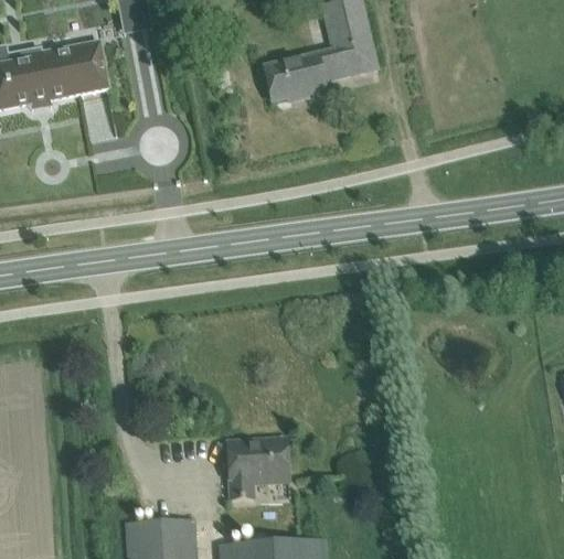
[(119,0),(125,32),(155,28),(149,0),(119,0)]
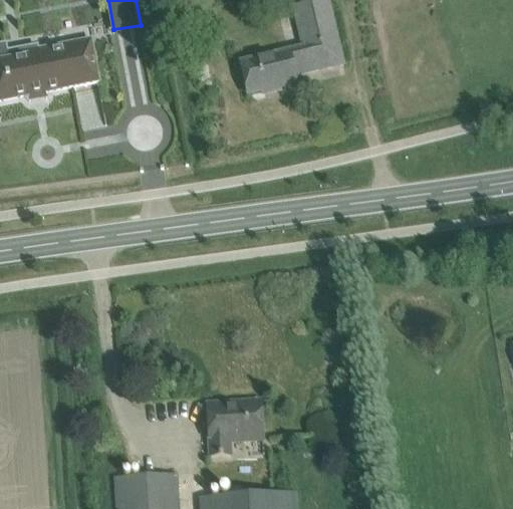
[(341,61),(337,41),(327,0),(309,0),(292,4),(303,49),(288,53),(287,49),(240,60),(242,70),(247,89),(265,85),(264,83),(271,82),(272,87),(295,82),(292,72),(341,61)]
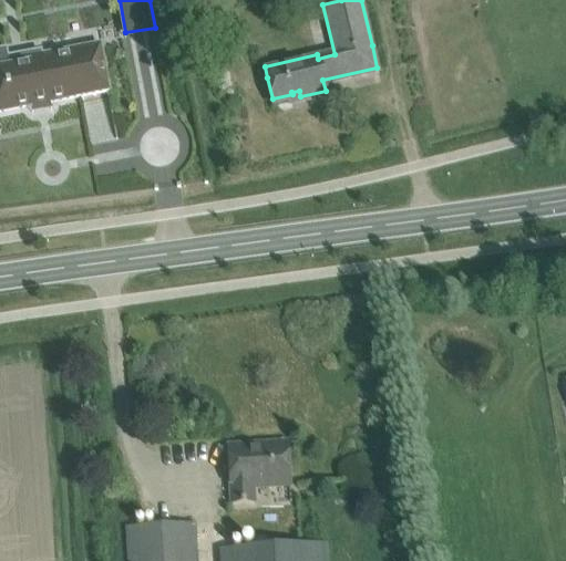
[(8,64),(0,65),(0,107),(29,103),(31,102),(31,100),(48,96),(48,99),(50,99),(107,87),(99,41),(41,52),(30,54),(29,50),(7,53),(6,54),(8,64)]
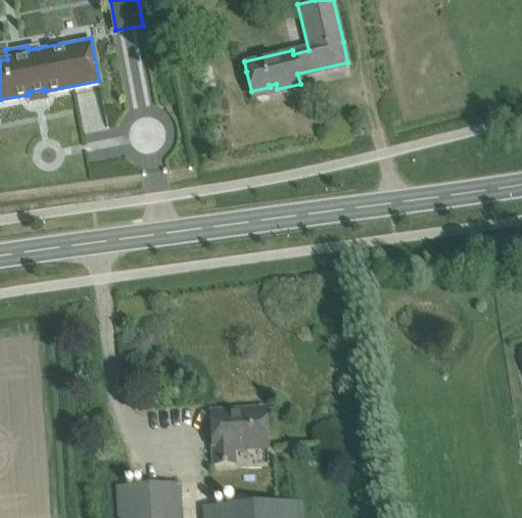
[(267,448),(266,426),(265,406),(238,407),(238,411),(230,412),(230,408),(209,409),(212,464),(235,463),(235,449),(267,448)]
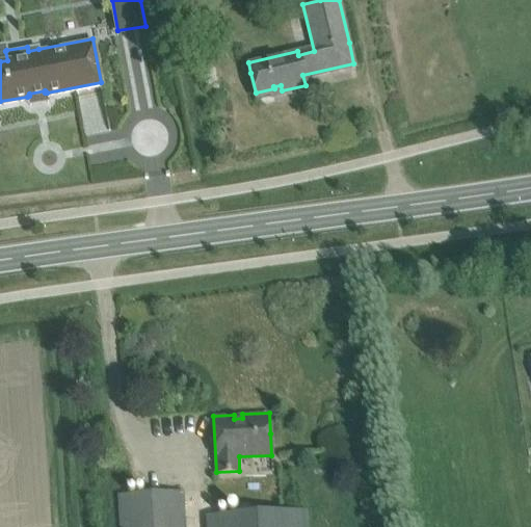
[(186,526),(184,489),(118,492),(120,526),(186,526)]
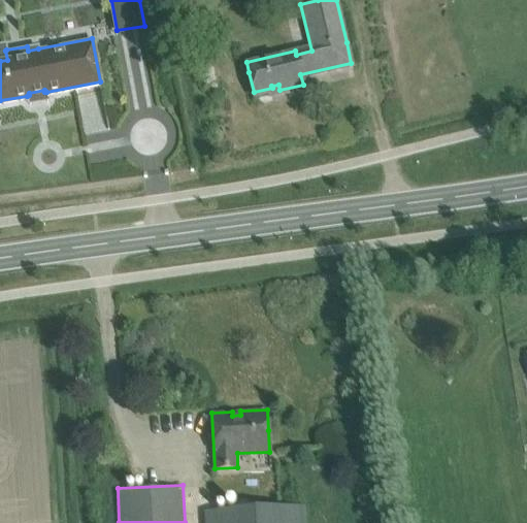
[(305,522),(304,503),(202,509),(202,522),(305,522)]
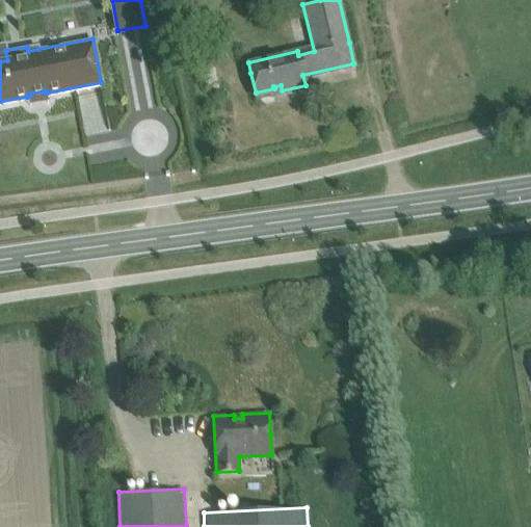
All buildings are outlined.
